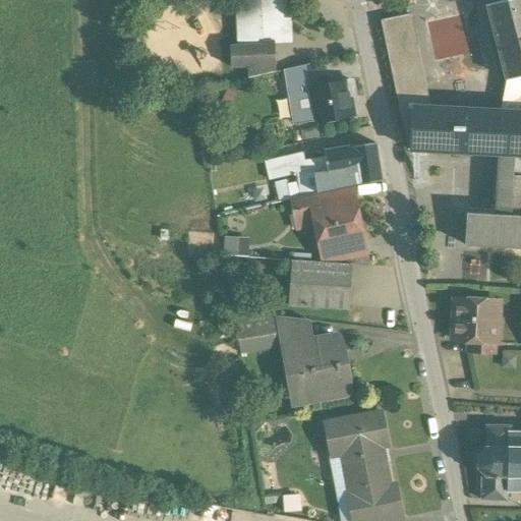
[(286,0),(287,1),(259,2),(259,0),(235,0),(236,47),(237,47),(262,46),(262,43),(290,42),(288,0),(286,0)]
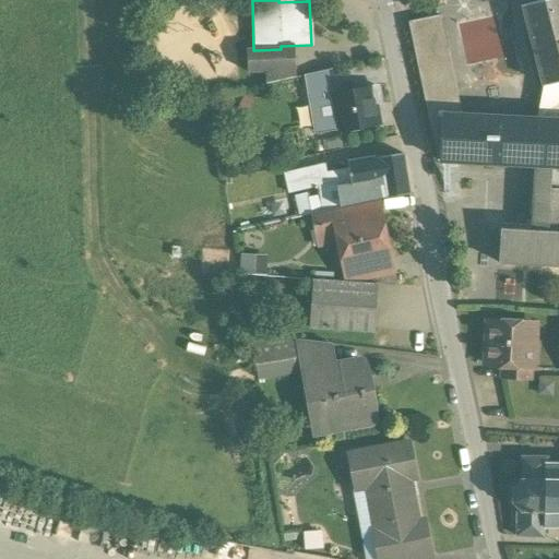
[(558,0),(542,0),(522,6),(542,84),(535,119),(460,116),(427,115),(437,162),(534,166),(549,167),(558,167),(558,0)]
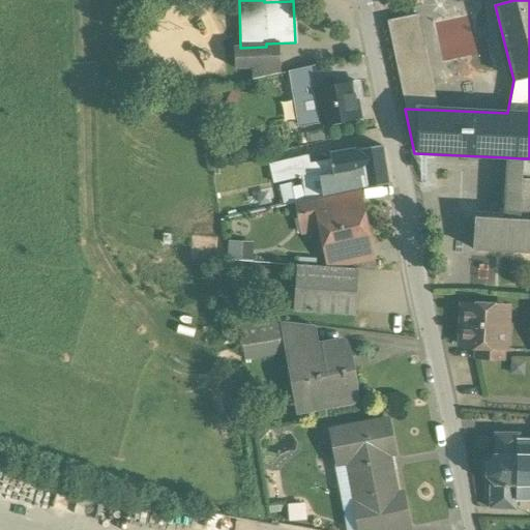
[(416,16),(387,22),(393,55),(423,49),(416,16)]
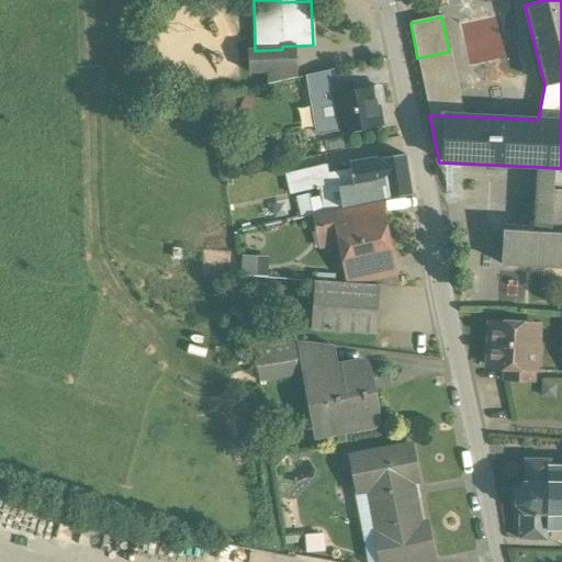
[(313,45),(282,46),(282,49),(256,51),(255,51),(247,51),(248,74),(266,74),(267,86),(295,79),(294,49),(313,48),(313,45)]
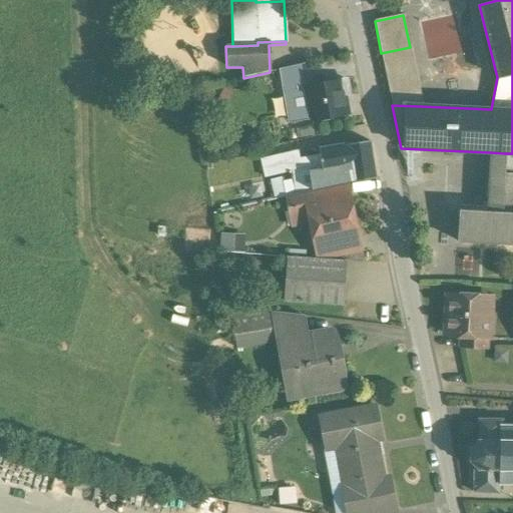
[(410,47),(381,53),(392,105),(422,106),(410,47)]
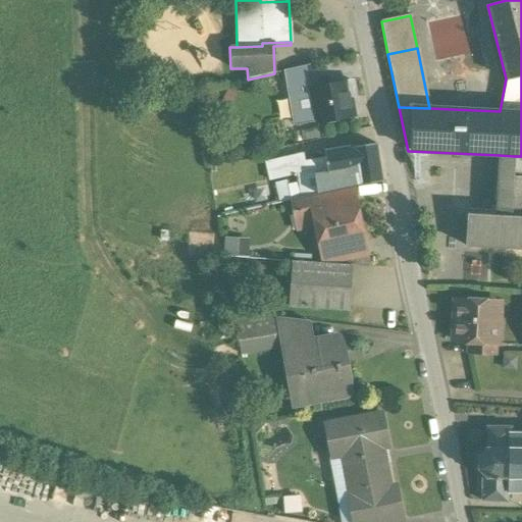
[(313,64),(284,70),(288,88),(316,83),(313,64)]
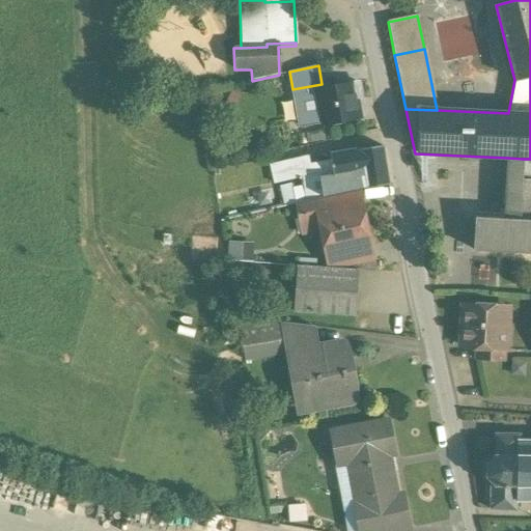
[(359,83),(348,85),(352,98),(355,96),(355,99),(361,98),(359,83)]
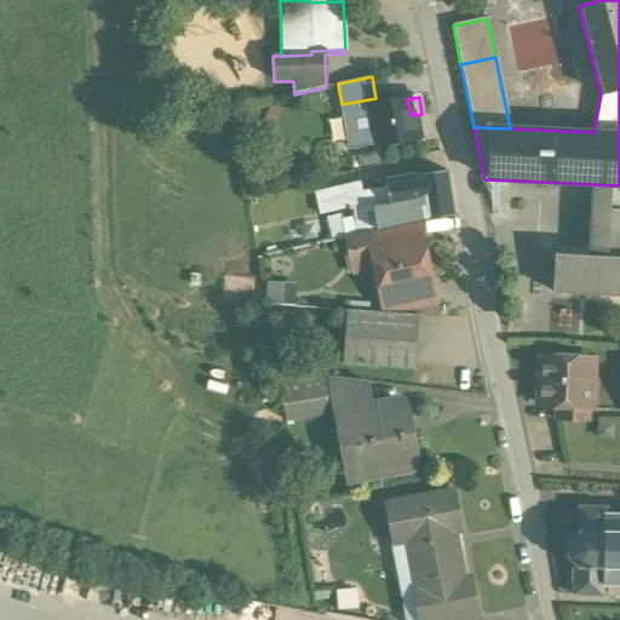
[(375,98),(342,104),(345,121),(346,121),(372,118),(371,107),(377,105),(375,98)]
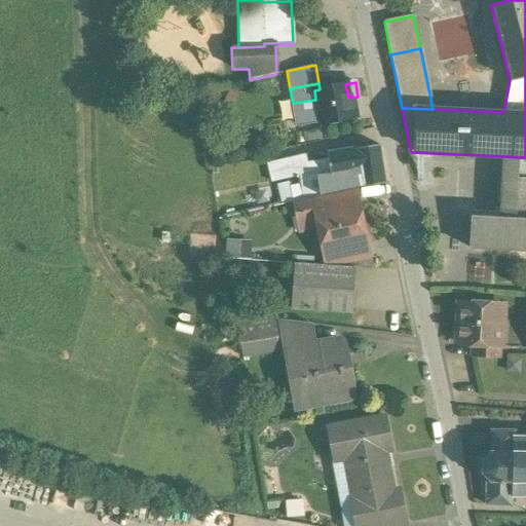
[(320,89),(314,90),(315,100),(321,122),(354,116),(351,98),(351,96),(348,97),(345,84),(320,89)]
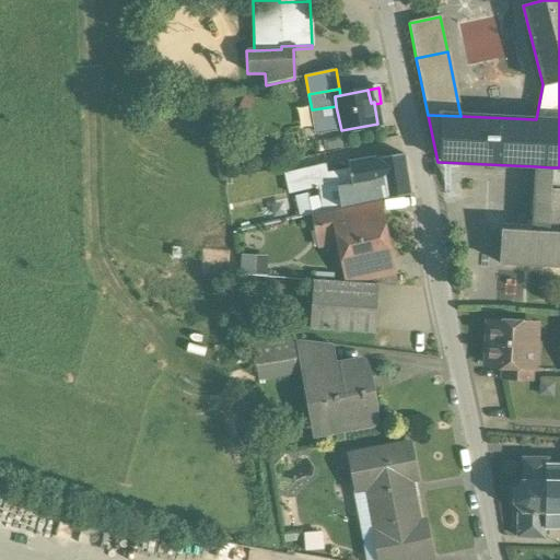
[(336,106),(313,109),(317,133),(341,130),(336,106)]
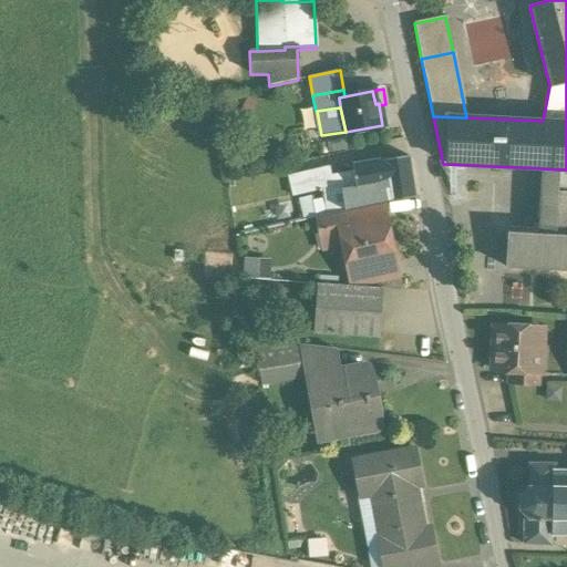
[(408,157),(353,166),(353,171),(357,189),(375,186),(378,204),(382,203),(414,197),(408,157)]
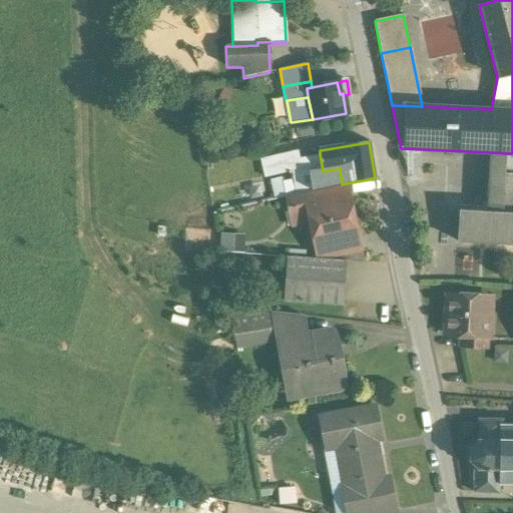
[(301,161),(299,151),(262,160),(266,177),(289,172),(289,174),(291,173),(295,194),(312,190),(307,160),(301,161)]
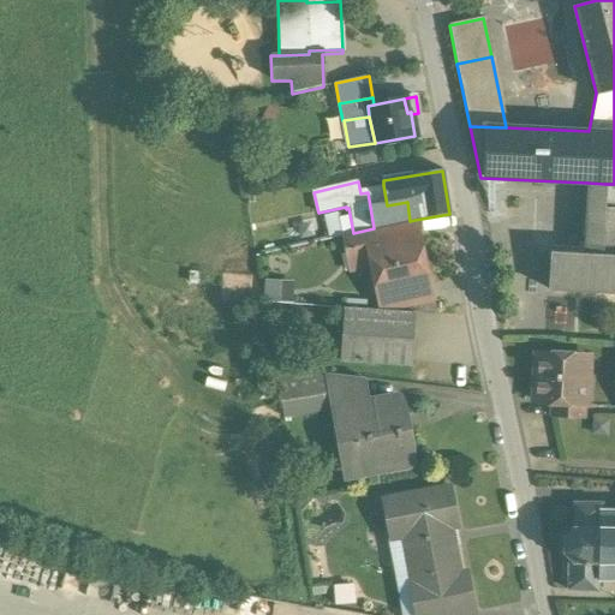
[(614,208),(603,208),(604,184),(587,183),(584,254),(614,255),(614,208)]
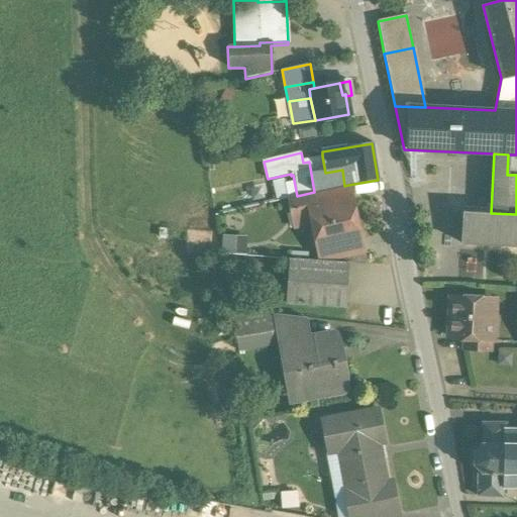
[(325,173),(322,156),(309,159),(309,162),(314,192),(344,186),(342,170),(325,173)]
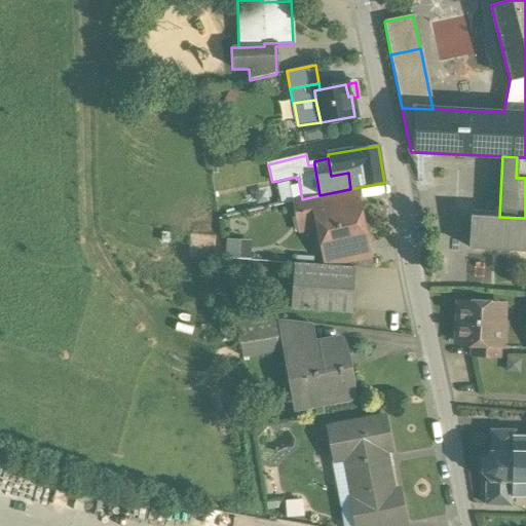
[(290,182),(277,185),(282,203),(294,201),(290,182)]
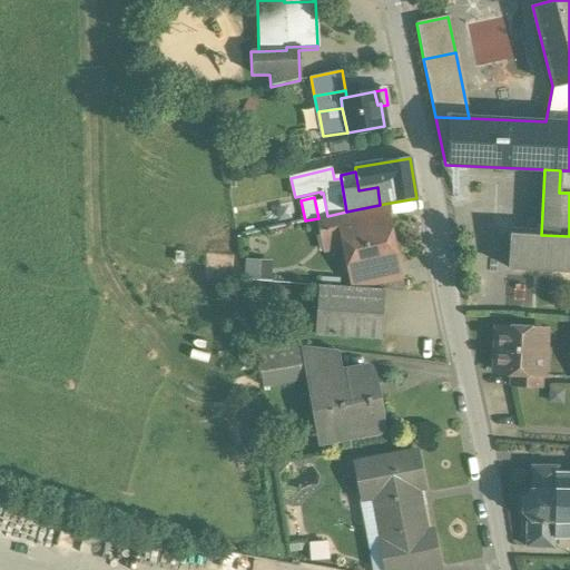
[(327,216),(318,218),(323,235),(341,231),(387,220),(384,204),(380,205),(346,212),(327,216)]
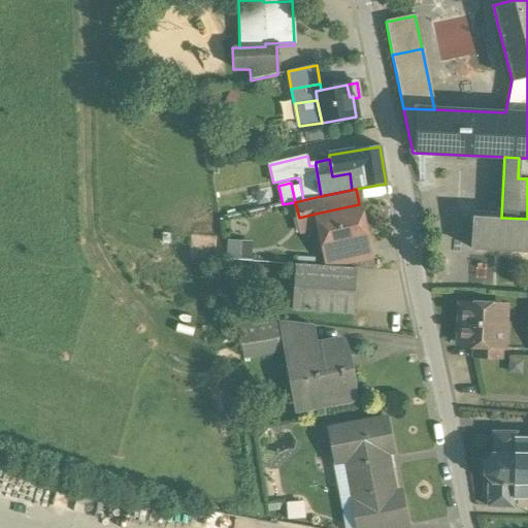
[(359,204),(316,213),(328,268),(356,269),(372,270),(366,244),(367,244),(359,204)]
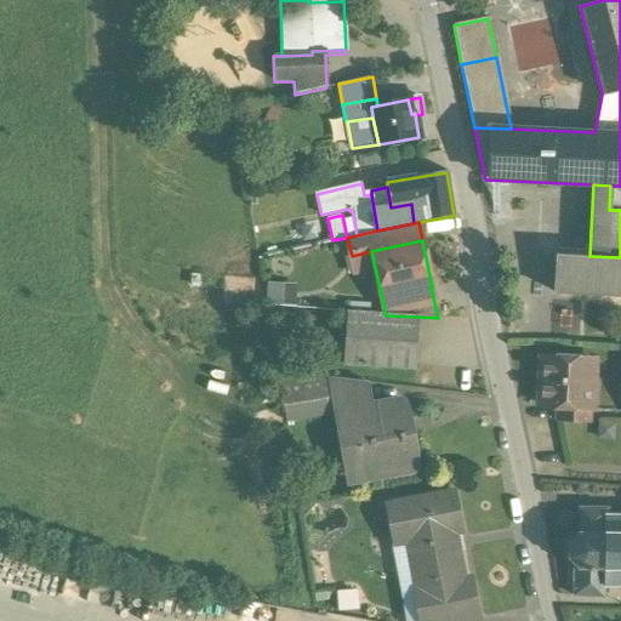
[(620,257),(590,256),(554,255),(552,292),(620,295),(620,257)]
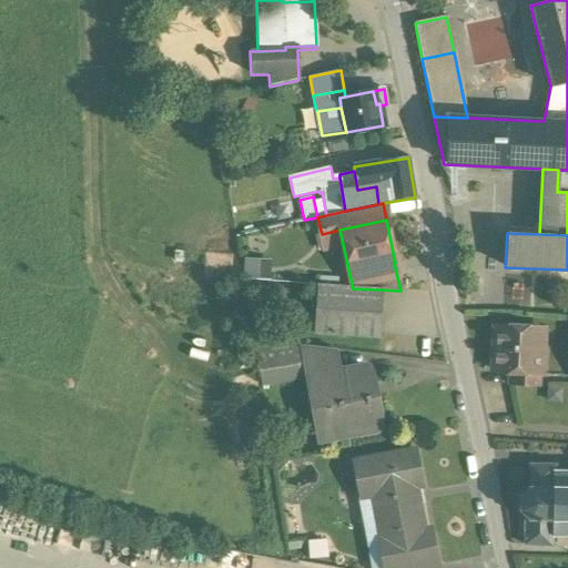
[(353,288),(351,287),(317,285),(314,334),(379,338),(383,290),(353,288)]
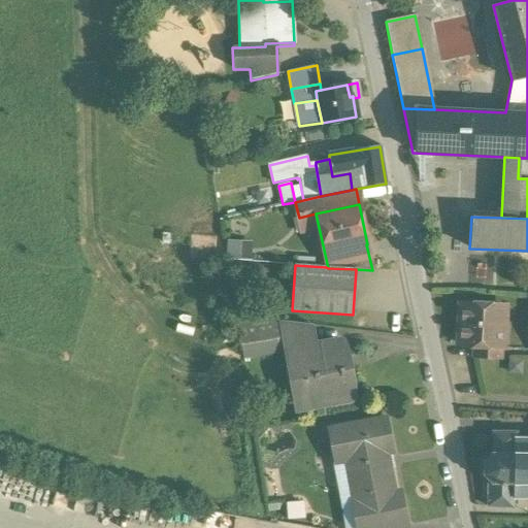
[(502,306),(461,304),(458,345),(472,347),(500,348),(502,306)]
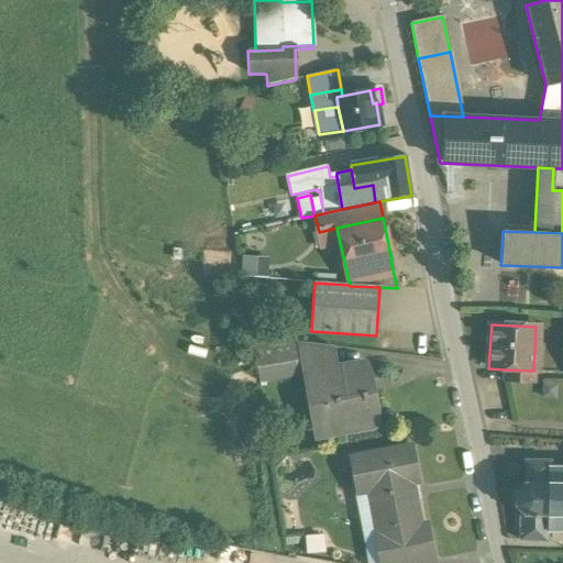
[(261,383),(305,374),(299,343),(255,351),(261,383)]
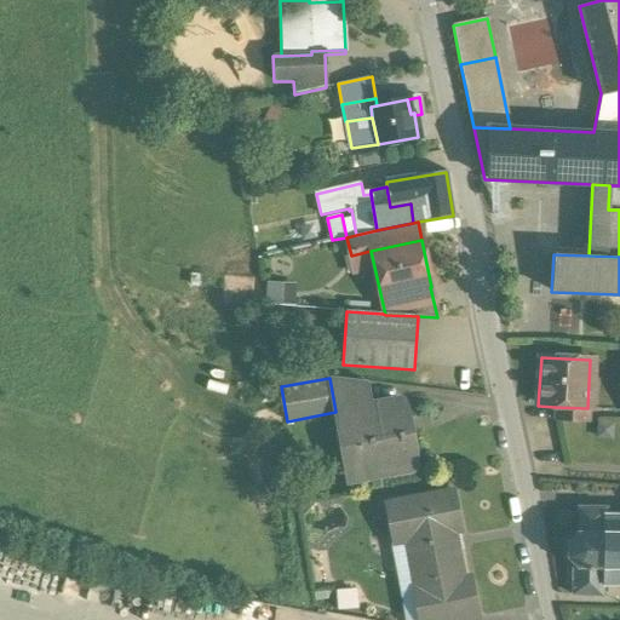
[(361,382),(329,378),(336,412),(366,406),(361,382)]
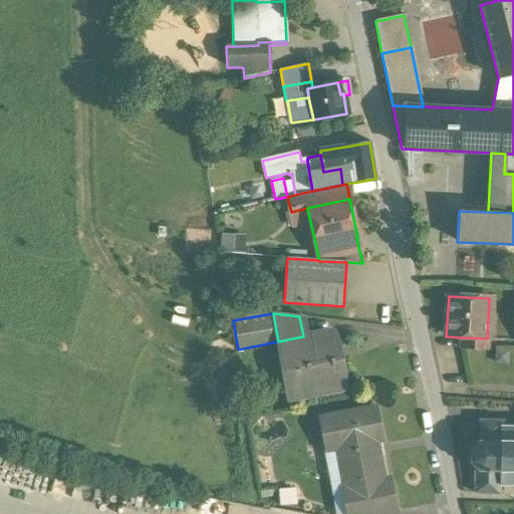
[(303,336),(278,341),(284,372),(290,371),(294,392),(322,387),(323,393),(341,390),(338,375),(333,376),(331,367),(334,365),(335,362),(334,359),(333,358),(329,357),(325,332),(303,336)]
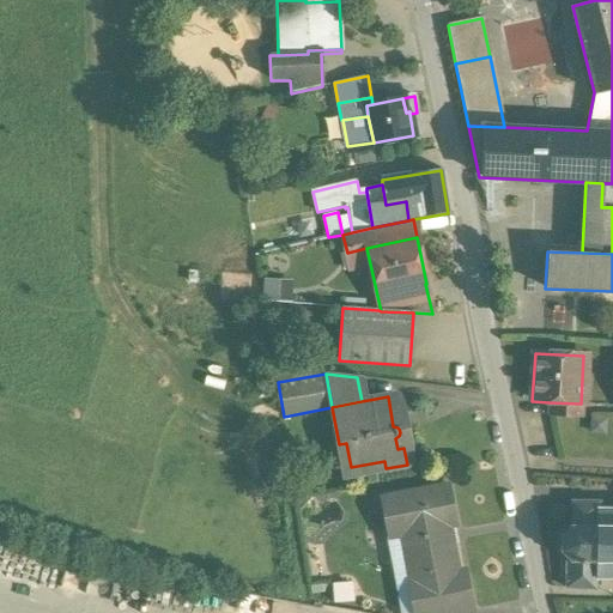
[(581,404),(548,402),(548,417),(580,418),(581,404)]
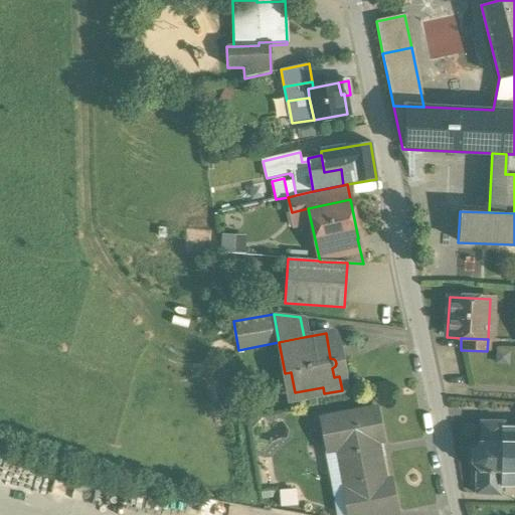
[(384,481),(376,443),(382,442),(374,408),(320,420),(328,454),(338,451),(351,514),(392,514),(397,514),(390,480),(384,481)]
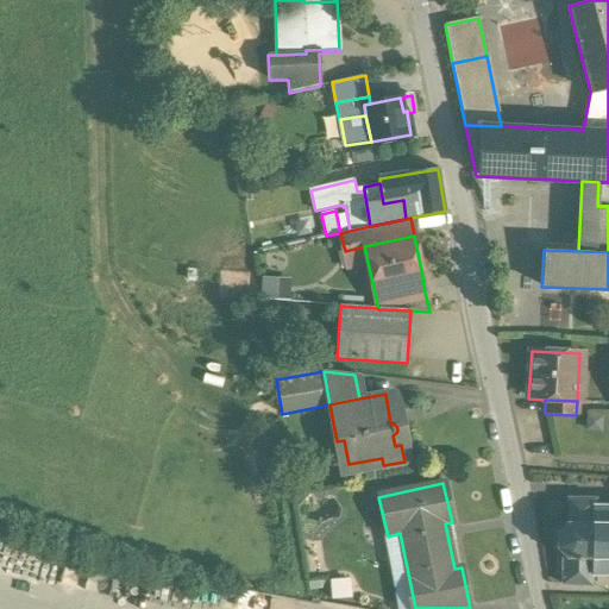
[(608,506),(596,506),(596,498),(567,498),(567,520),(565,520),(567,523),(558,532),(556,531),(554,533),(557,534),(558,546),(554,547),(556,550),(558,548),(567,557),(566,559),(563,559),(562,585),(592,585),(592,577),(595,575),(608,575),(608,506)]
